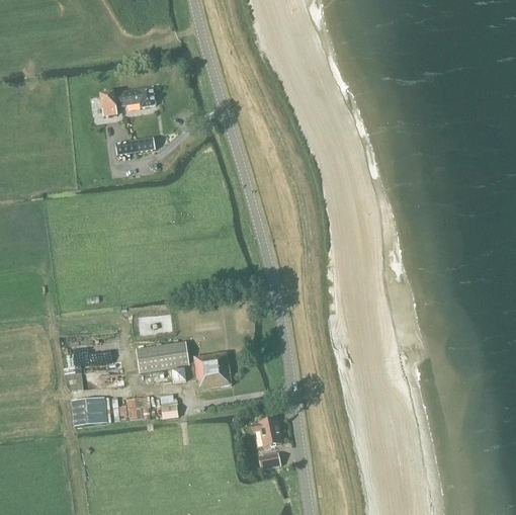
[(153,86),(118,90),(119,104),(139,101),(140,105),(155,103),(153,86)]
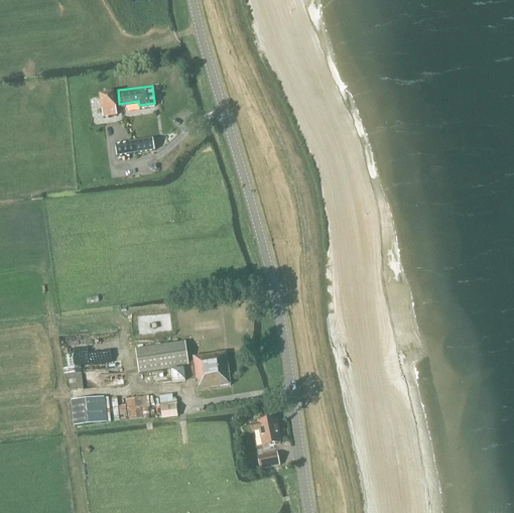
[(119,104),(118,90),(99,93),(102,113),(116,112),(115,105),(119,104)]
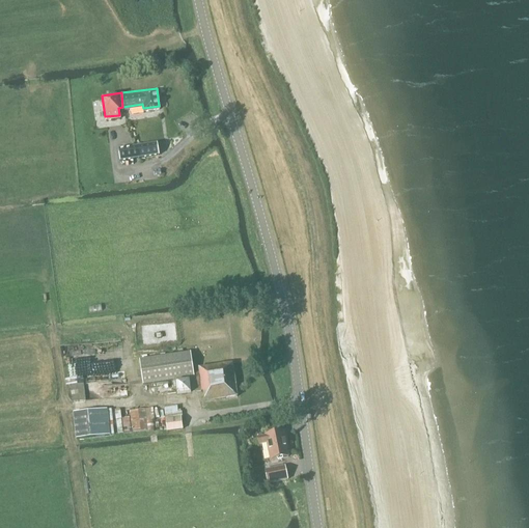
[(161,139),(141,142),(142,154),(162,150),(161,139)]
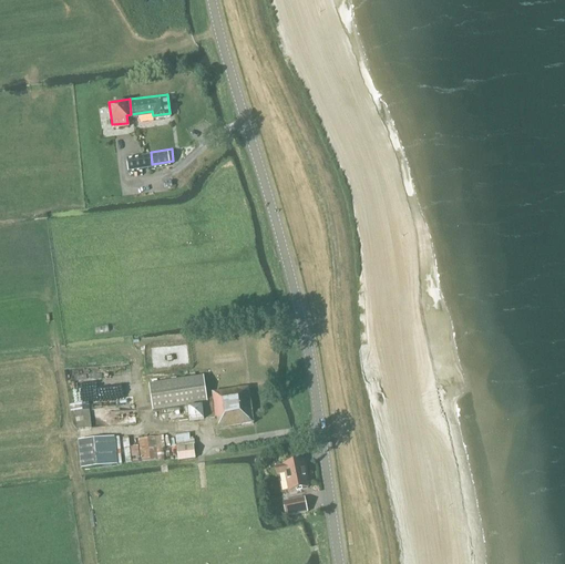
[(151,152),(130,154),(131,166),(152,164),(151,152)]
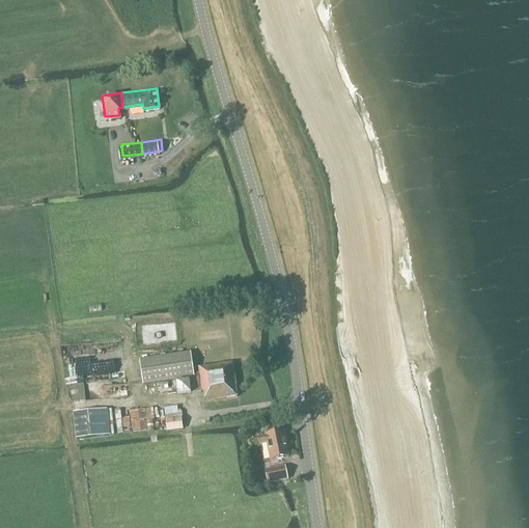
[(175,379),(194,376),(191,351),(139,359),(142,383),(175,379)]
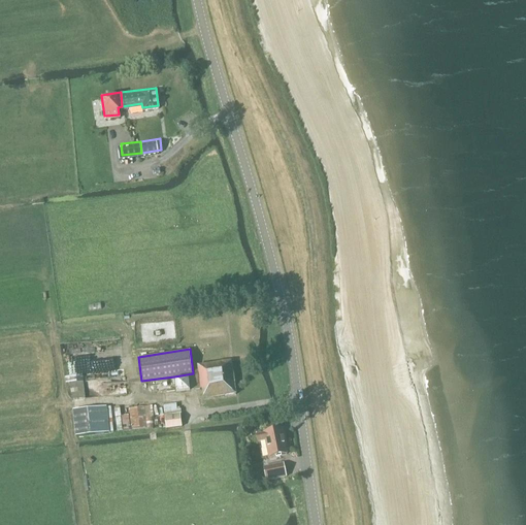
[(235,393),(231,359),(197,364),(198,372),(200,388),(202,388),(203,397),(235,393)]
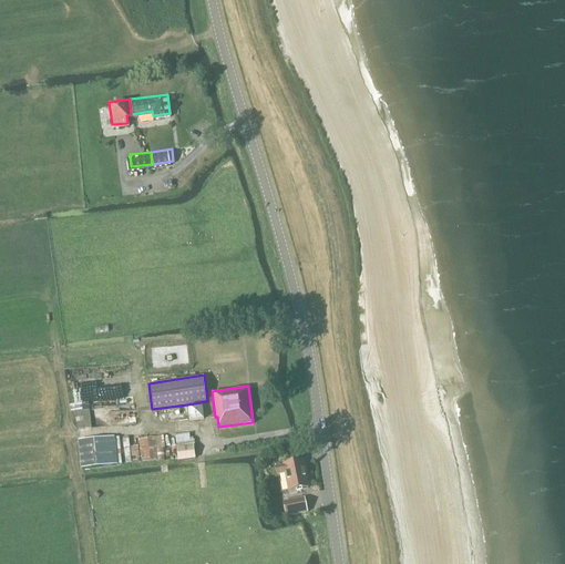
[(207,401),(187,404),(189,421),(215,417),(213,400),(207,401)]
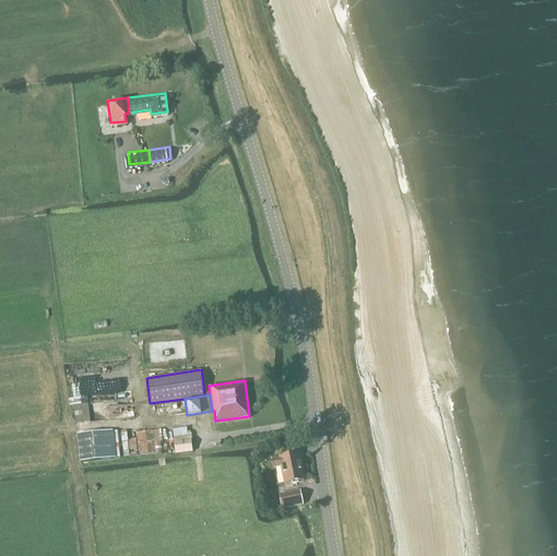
[(186,426),(173,427),(175,451),(191,449),(190,437),(191,437),(190,432),(186,432),(186,426)]
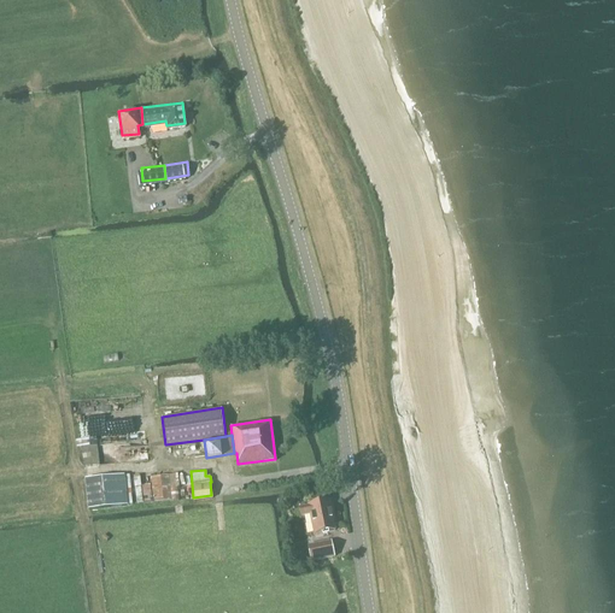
[(329,501),(329,500),(308,504),(308,505),(299,507),(302,514),(310,513),(314,532),(334,528),(332,517),(334,516),(331,500),(329,501)]
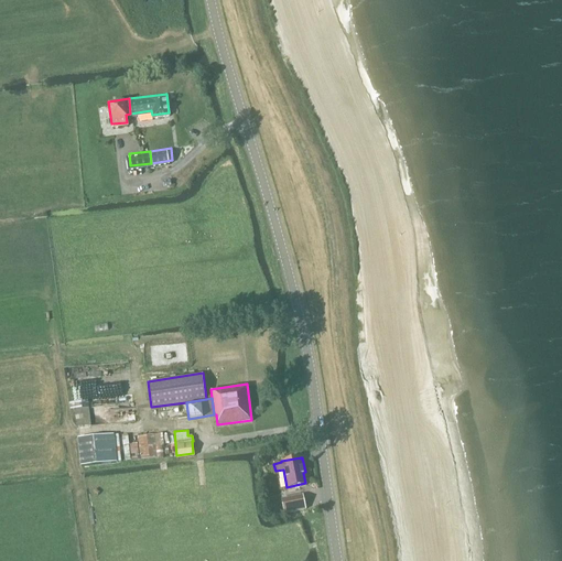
[(302,492),(282,496),(285,510),(306,506),(302,492)]
